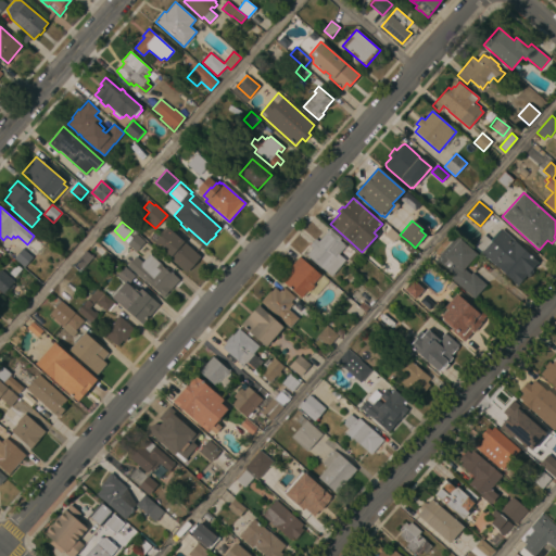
[(153,243),(154,242),(150,238),(156,230),(161,235),(168,227),(200,256),(186,273),(153,243)]
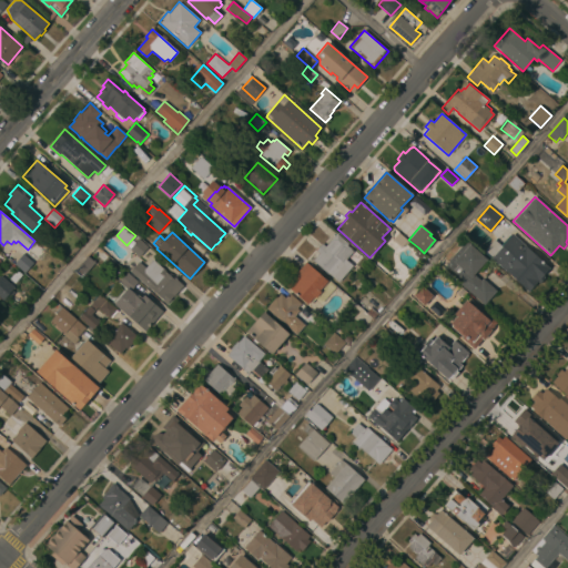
[(313,261),(318,253),(316,251),(322,243),(326,246),(336,234),(348,243),(346,245),(353,251),(345,260),(353,265),(338,282),(313,261)]
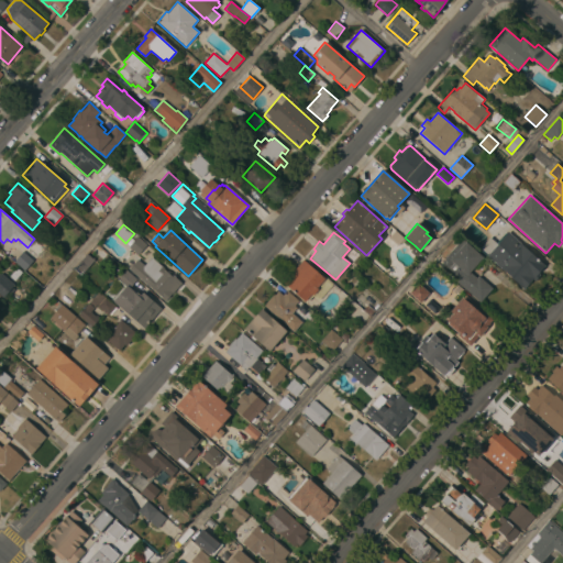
[(544,265),(538,273),(540,275),(536,280),(533,279),(523,289),(487,256),(488,255),(481,249),(489,238),(497,244),(508,232),(544,265)]
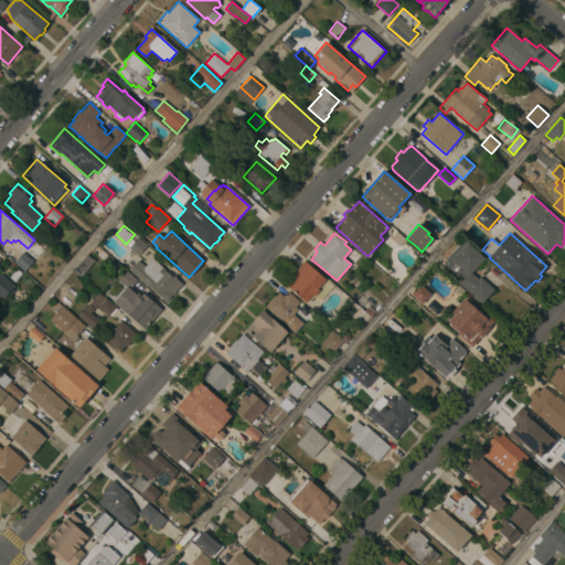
[(147,245),(138,256),(129,247),(129,246),(127,244),(131,240),(134,242),(138,237),(147,245)]
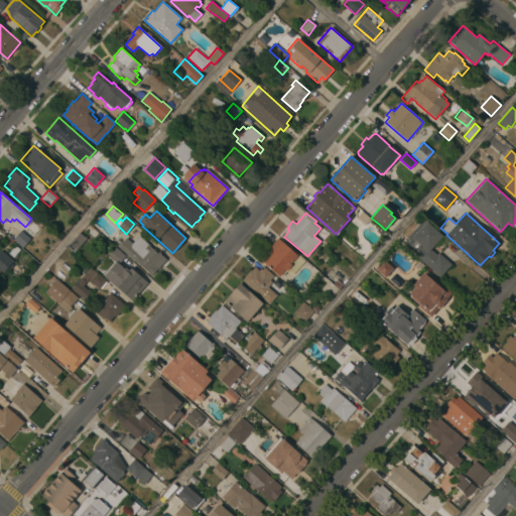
[(418,258),(421,254),(405,241),(423,219),(442,235),(430,249),(436,254),(438,253),(452,264),(440,277),(418,258)]
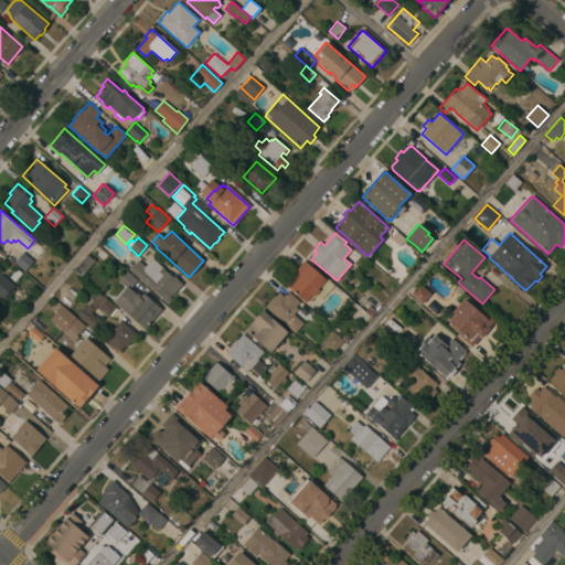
[(416,246),(422,252),(425,255),(420,260),(411,253),(416,246)]
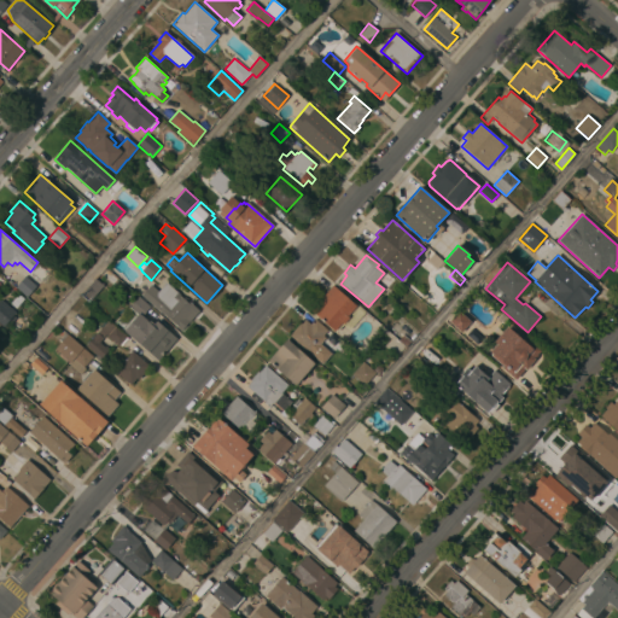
[(36,286),(28,296),(16,286),(25,275),(36,286)]
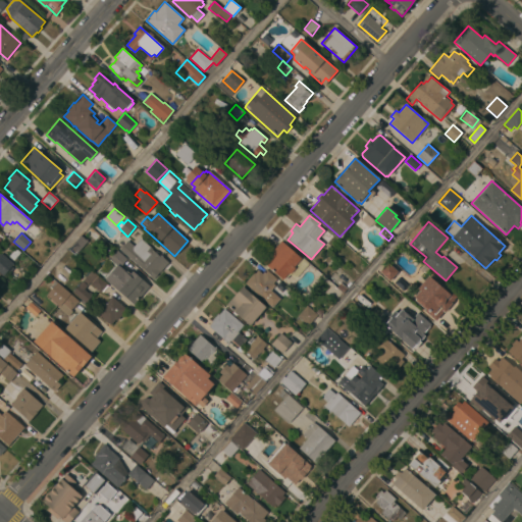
[(75,242),(81,235),(88,241),(82,247),(75,242)]
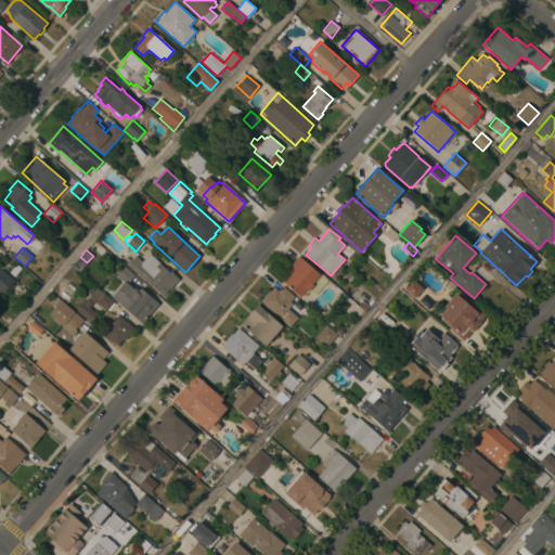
[(128,265),(136,256),(142,261),(144,260),(142,259),(146,255),(147,256),(150,254),(162,265),(162,266),(165,268),(166,267),(179,279),(170,289),(169,288),(163,296),(128,265)]
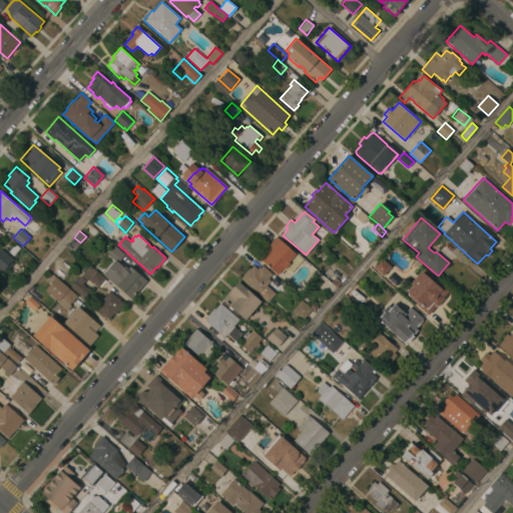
[(277,236),(296,253),(289,263),(290,264),(280,276),(264,262),(258,258),(277,236)]
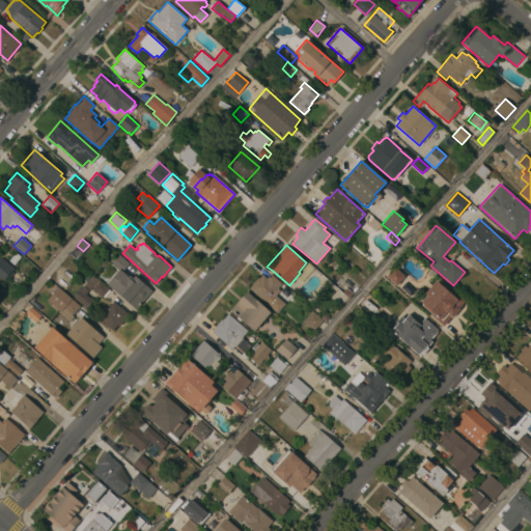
[(106,282),(117,270),(111,263),(119,254),(129,263),(122,271),(128,276),(129,275),(133,278),(135,275),(152,291),(136,309),(106,282)]
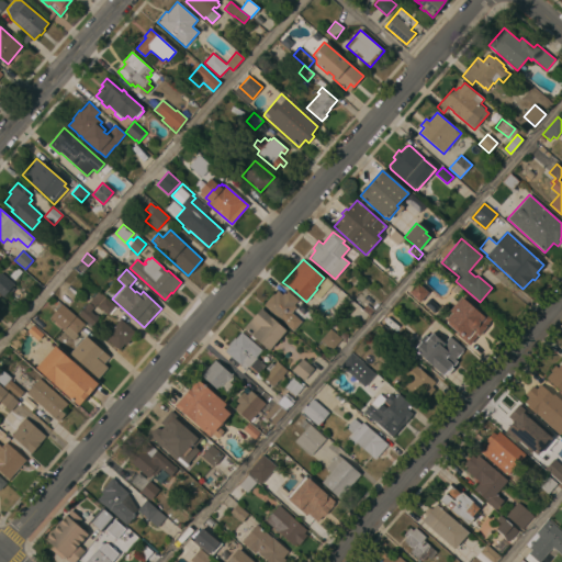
[(3,296),(0,293),(0,273),(1,271),(14,284),(3,296)]
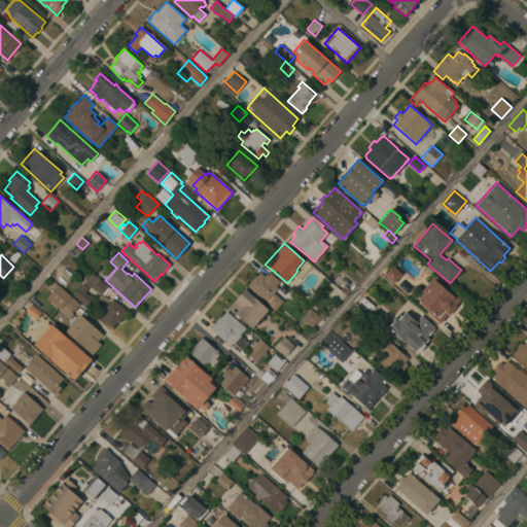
[(398,272),(387,267),(382,277),(393,283),(398,272)]
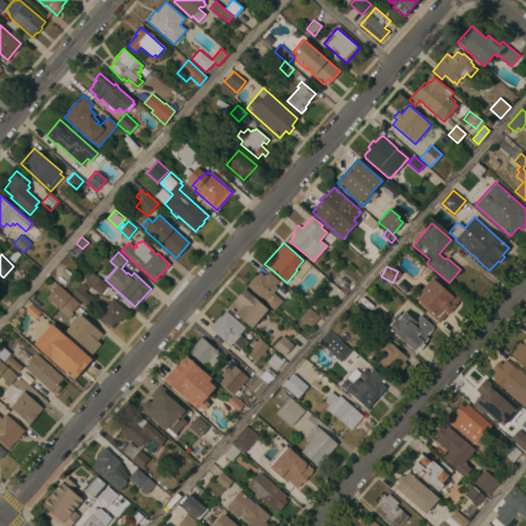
[(247,285),(256,274),(257,275),(260,272),(264,275),(268,271),(278,280),(275,286),(277,288),(272,293),(282,300),(273,309),(263,300),(247,285)]
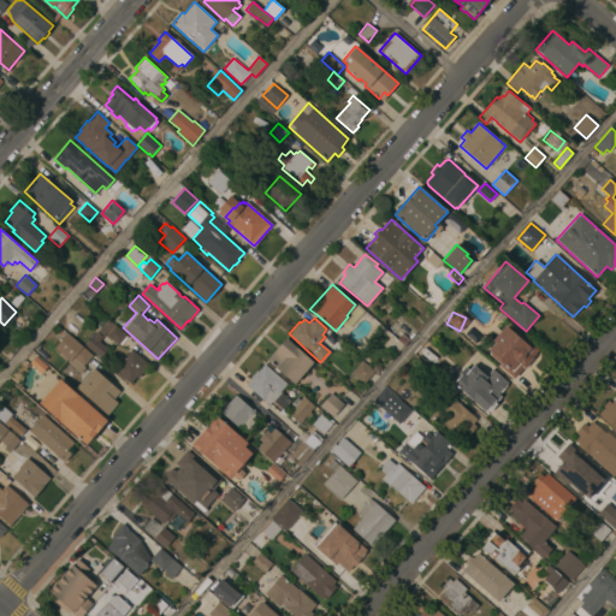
[(108,319),(126,336),(118,344),(116,342),(116,343),(113,341),(106,333),(99,341),(108,349),(100,357),(86,344),(108,319)]
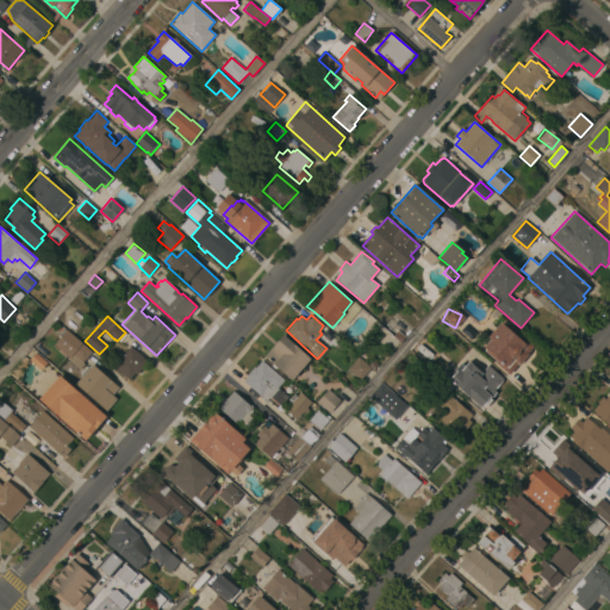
[(454,328),(464,317),(472,324),(468,327),(481,338),(473,346),(454,328)]
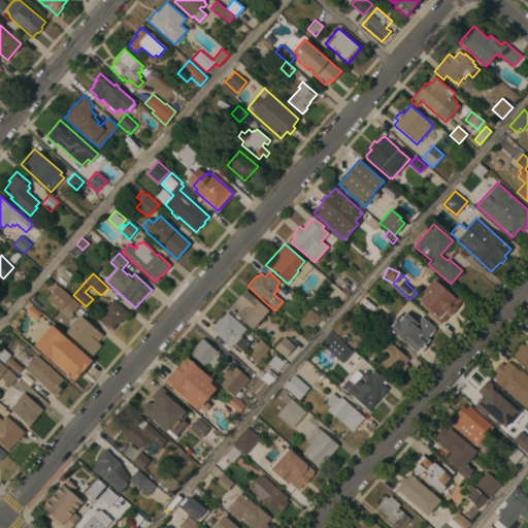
[(458,297),(449,307),(459,317),(451,326),(426,303),(432,297),(436,300),(439,297),(437,294),(441,290),(438,288),(441,284),(444,286),(444,285),(458,297)]
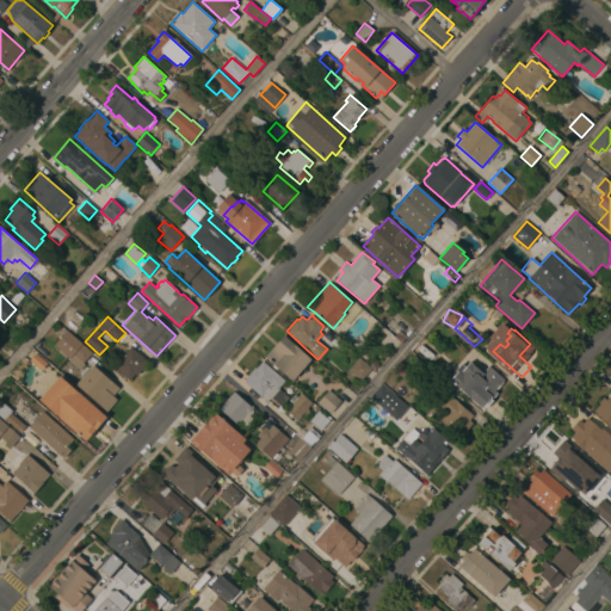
[(92,352),(84,363),(85,364),(79,370),(68,359),(69,358),(54,345),(67,329),(92,352)]
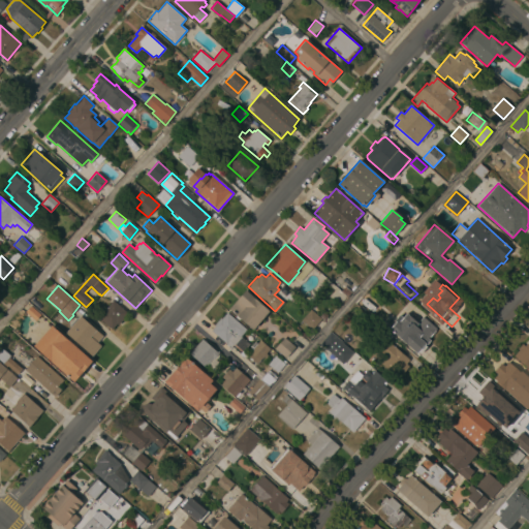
[(270,311),(252,330),(228,309),(246,289),(270,311)]
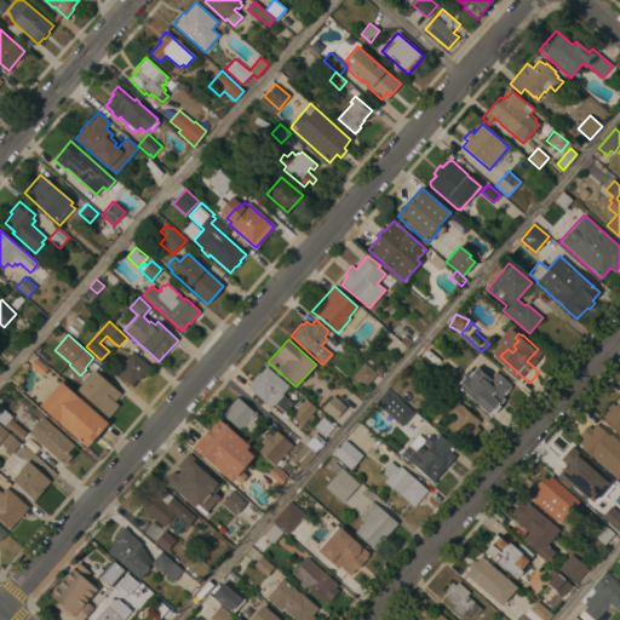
[(115,372),(130,356),(128,356),(131,354),(133,352),(150,367),(139,380),(137,379),(131,385),(115,372)]
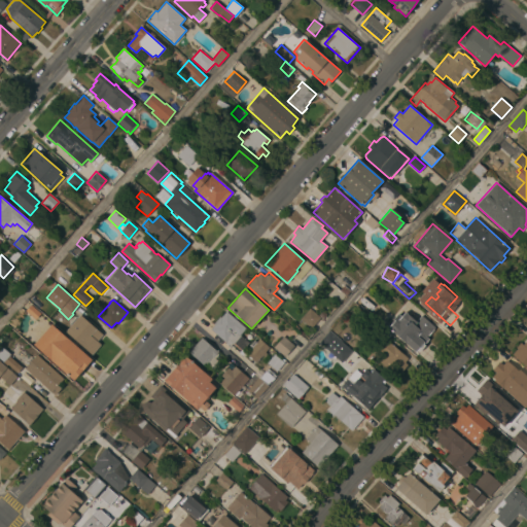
[(36,319),(26,311),(31,305),(41,313),(36,319)]
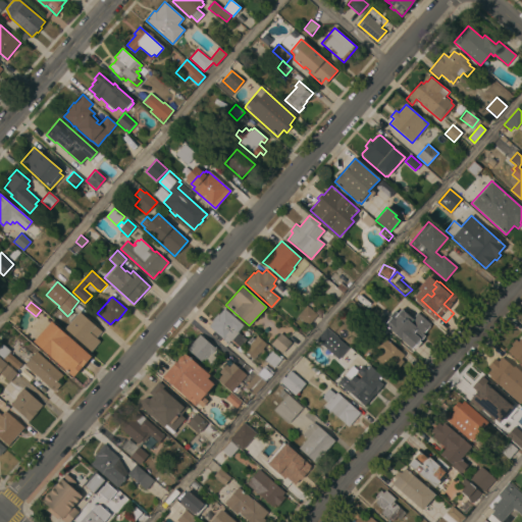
[(317,314),(308,325),(298,316),(307,305),(315,312),(317,314)]
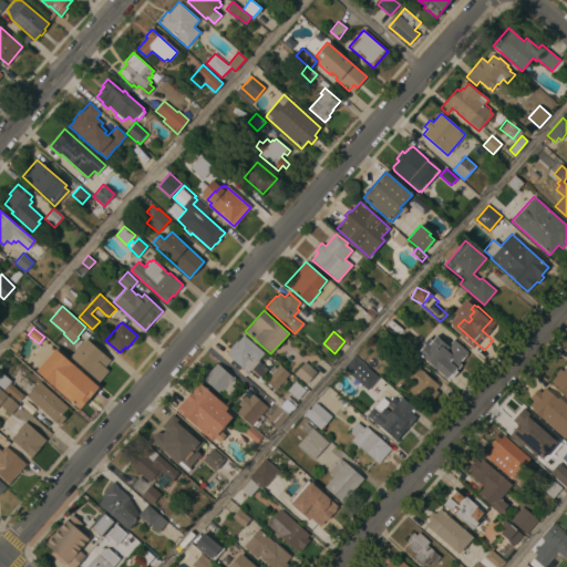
[(260,375),(251,369),(251,370),(250,369),(247,372),(227,354),(230,350),(229,349),(237,340),(238,341),(244,334),(265,353),(258,360),(267,368),(260,375)]
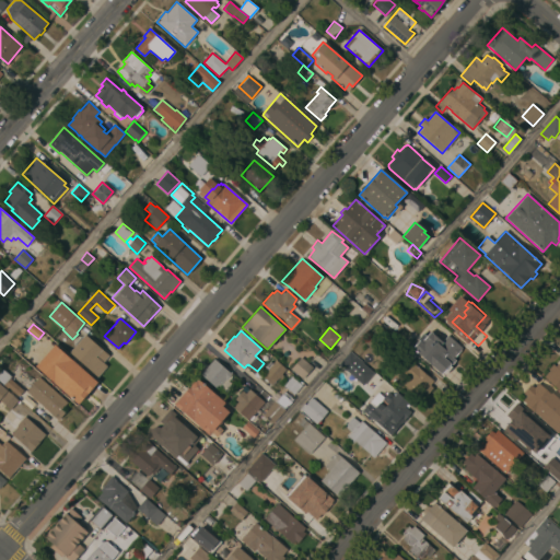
[(412,348),(419,340),(417,339),(422,333),(427,337),(431,331),(442,341),(448,335),(462,347),(461,348),(462,349),(454,358),(456,360),(452,364),(451,363),(450,364),(452,366),(445,374),(443,372),(442,374),(412,348)]
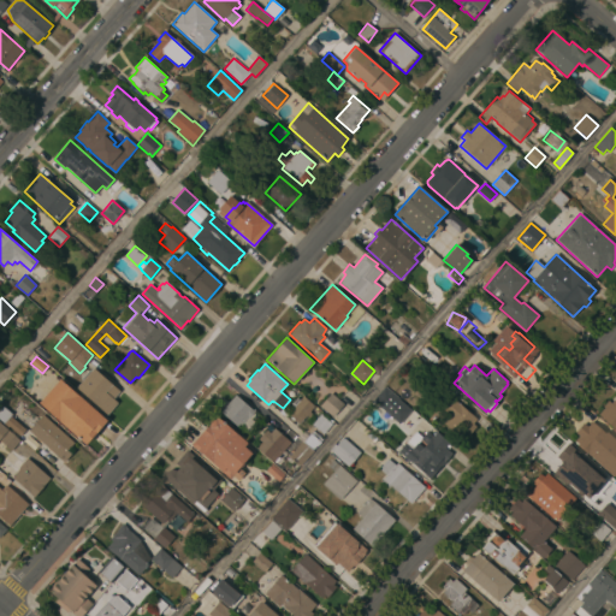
[(77,388),(94,368),(120,391),(113,398),(118,403),(107,414),(77,388)]
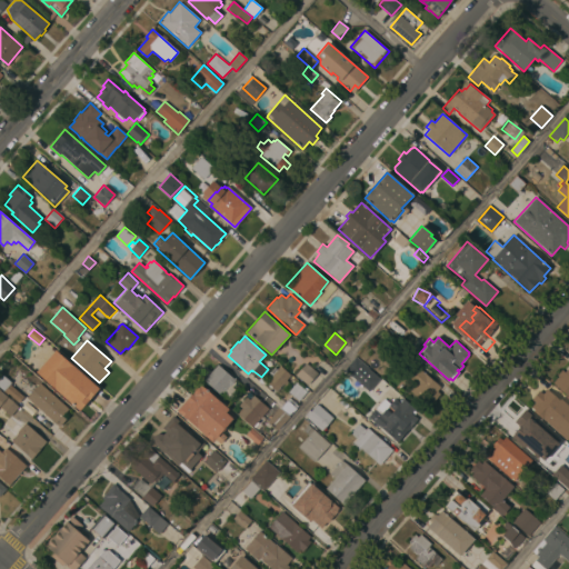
[(99,388),(80,410),(37,371),(56,350),(99,388)]
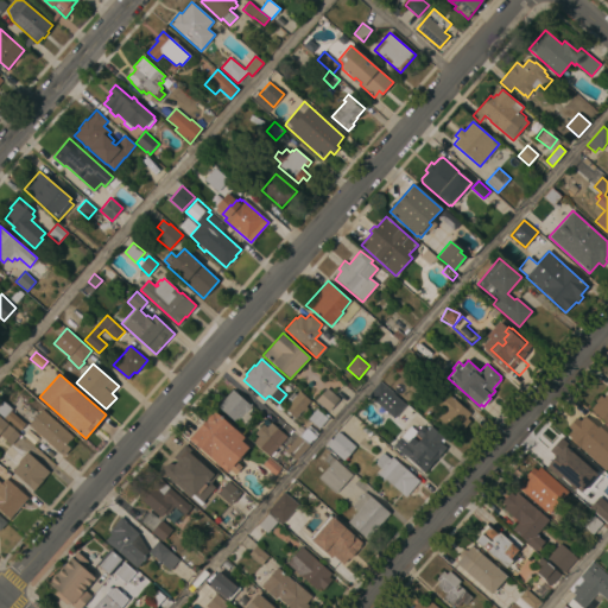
[(406,405),(394,419),(367,396),(380,381),(406,405)]
